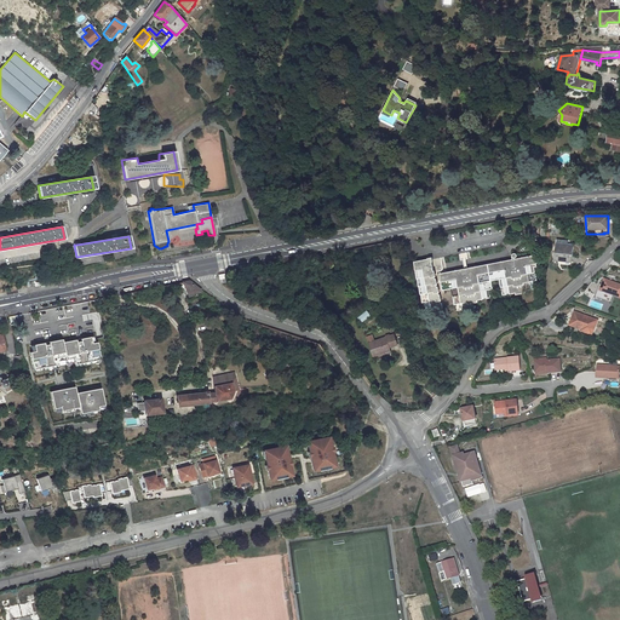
[(574,242),(557,241),(555,259),(572,262),(574,242)]
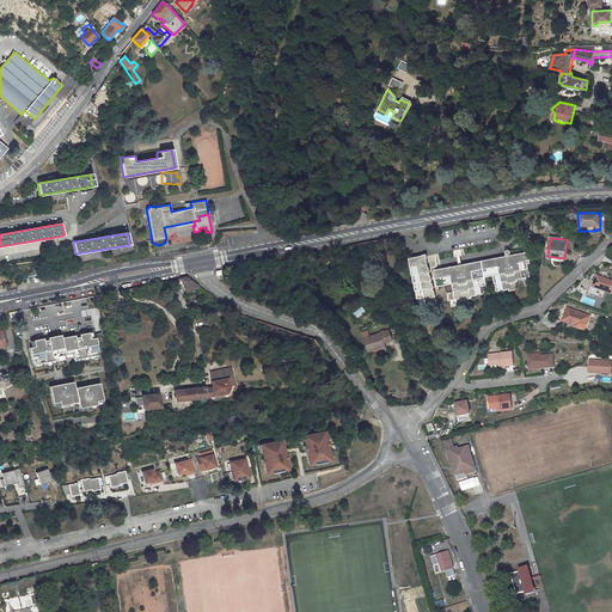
[(519,288),(532,286),(527,264),(531,263),(530,261),(531,261),(530,252),(509,256),(509,255),(510,254),(510,252),(510,251),(510,250),(509,250),(508,250),(507,250),(506,251),(506,252),(506,254),(506,257),(434,270),(438,287),(445,286),(451,310),(463,307),(464,310),(469,308),(467,303),(466,303),(466,299),(484,295),(483,288),(487,287),(485,279),(494,277),(497,293),(509,291),(509,293),(519,291),(519,288)]
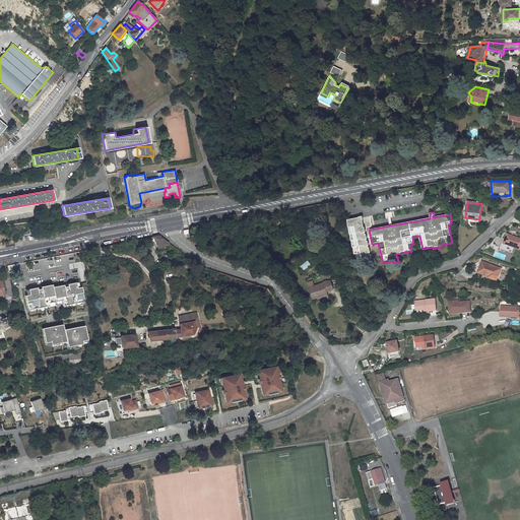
[(360,217),(348,219),(356,261),(367,259),(368,260),(372,259),(371,254),(370,254),(363,219),(364,219),(363,215),(360,216),(360,217)]
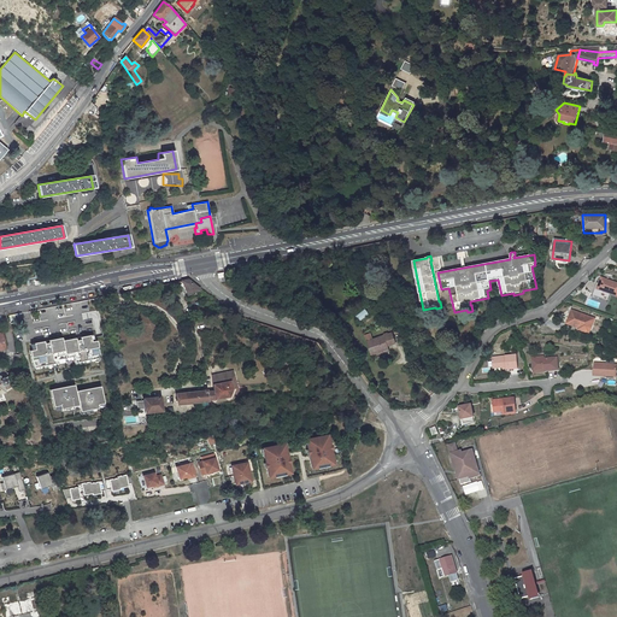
[(188,280),(182,281),(188,295),(194,292),(197,297),(204,293),(188,280)]
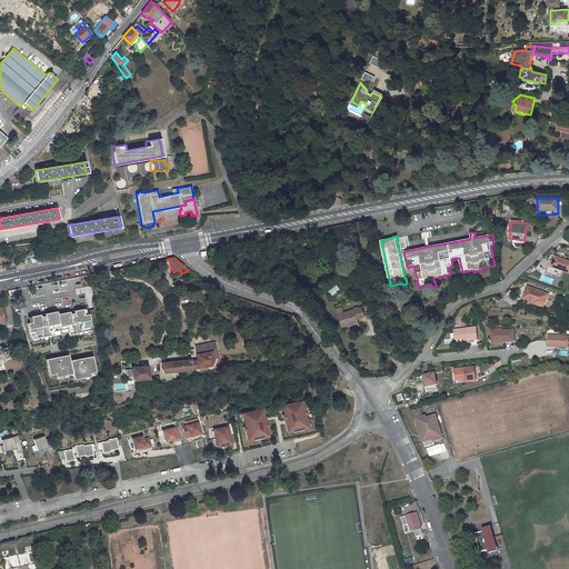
[(556,258),(552,267),(568,272),(568,260),(566,260),(566,261),(556,258)]
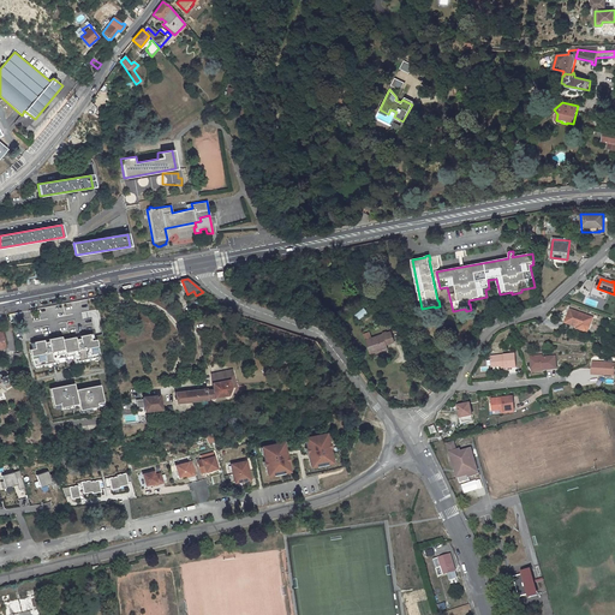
[(359,320),(369,314),(365,309),(356,315),(359,320)]
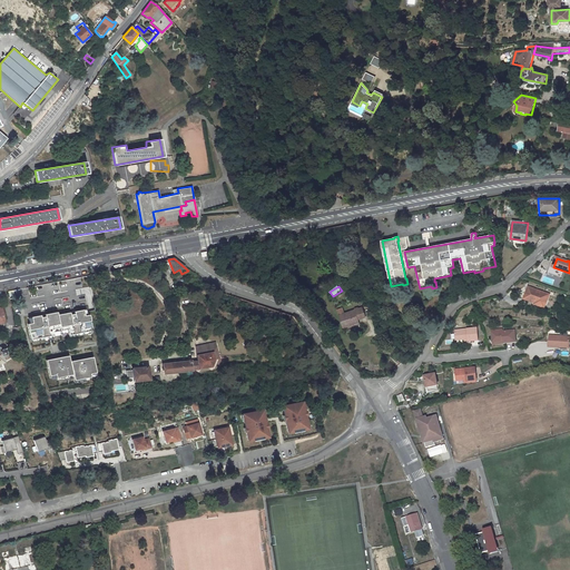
[(534,300),(538,301),(536,304),(544,307),(547,304),(550,295),(529,287),(526,296),(534,301),(534,300)]
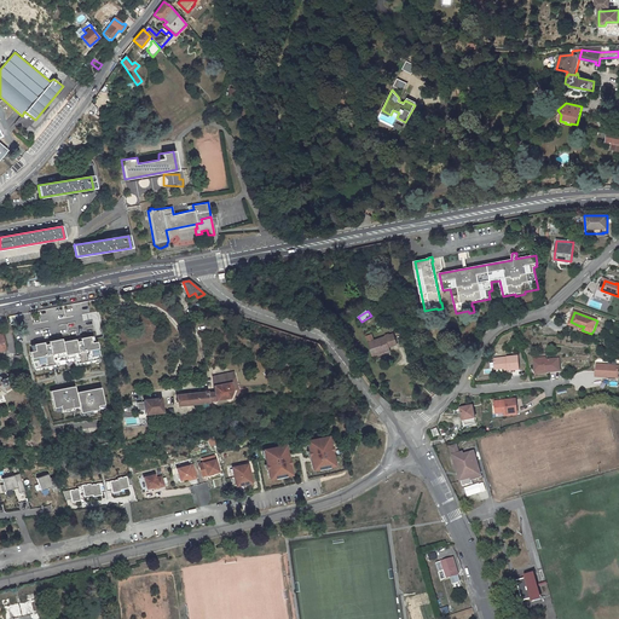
[(386,336),(368,342),(372,356),(379,353),(389,350),(388,346),(387,342),(391,341),(392,345),(397,343),(393,334),(386,336)]
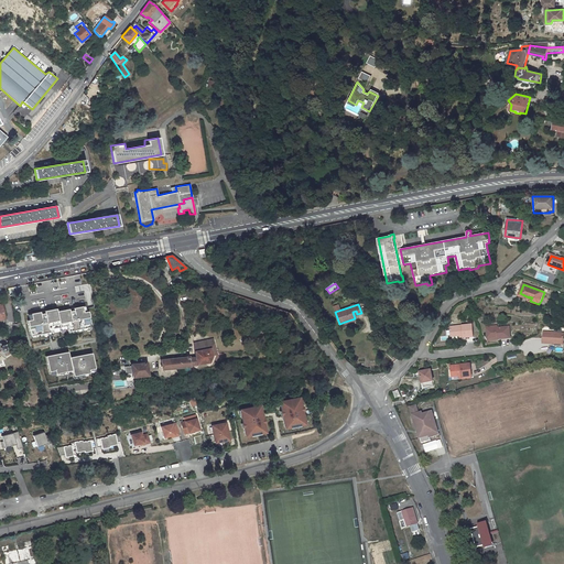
[(87,308),(87,312),(89,325),(98,324),(95,306),(90,307),(87,308)]
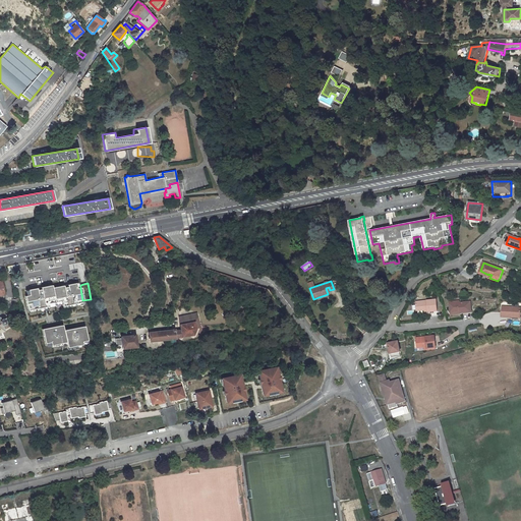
[(37,288),(29,290),(30,295),(24,296),(29,313),(62,306),(63,308),(70,307),(70,308),(75,307),(74,305),(83,304),(82,300),(80,288),(76,289),(75,284),(67,285),(67,287),(64,288),(63,285),(52,287),(52,284),(40,287),(40,289),(38,289),(37,288)]
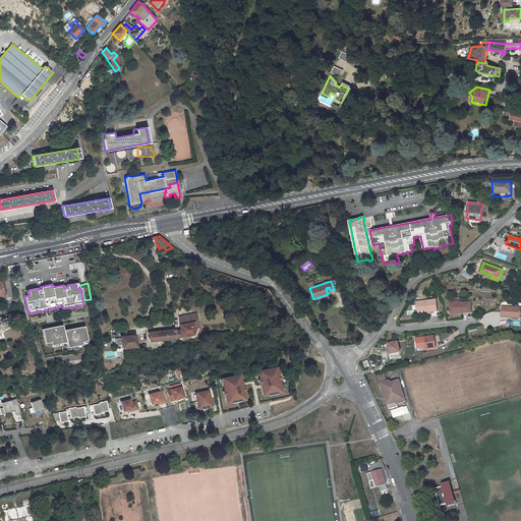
[(463,312),(472,311),(470,301),(460,302),(460,301),(450,302),(451,311),(463,310),(463,312)]
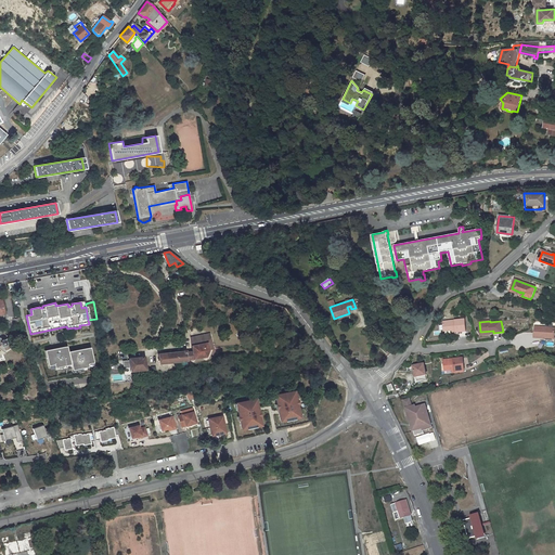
[(467,323),(444,325),(446,335),(453,334),(457,334),(457,337),(468,336),(467,323)]
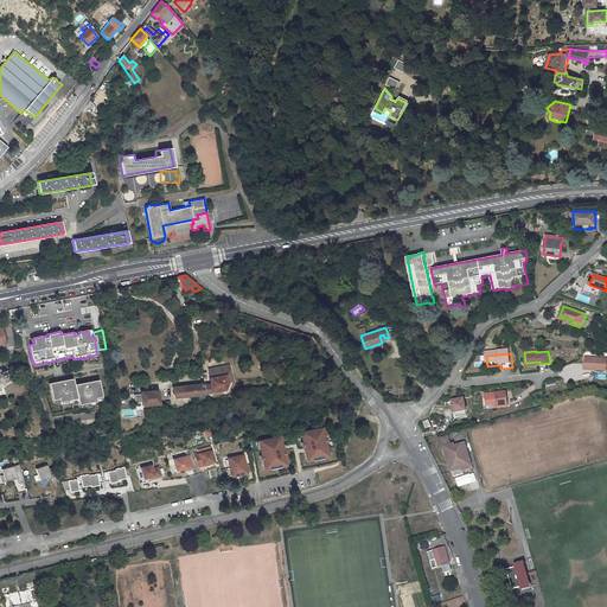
[(583,369),(595,370),(595,372),(605,374),(606,359),(585,358),(583,369)]
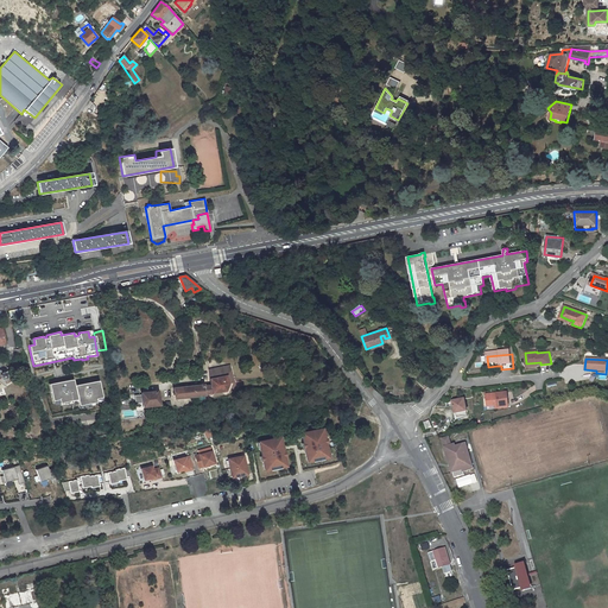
[(228,384),(226,369),(225,366),(209,369),(211,385),(202,386),(203,394),(225,390),(228,384)]
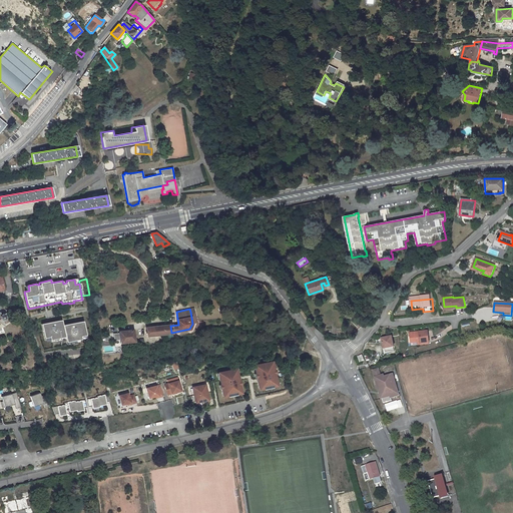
[(48,323),(41,324),(44,338),(50,337),(50,340),(65,337),(66,342),(81,339),(80,336),(86,335),(83,322),(63,325),(62,320),(48,323)]
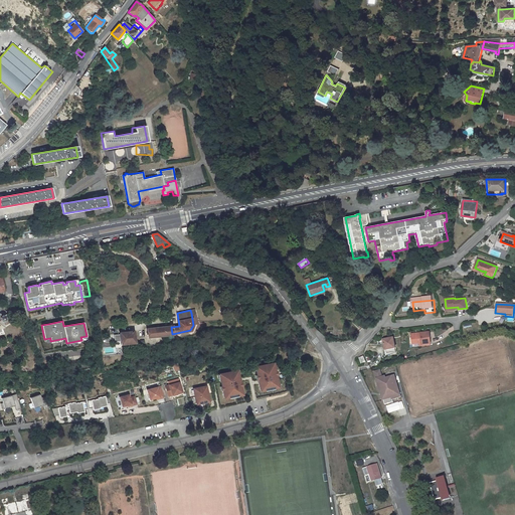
[(171,327),(149,329),(150,336),(172,334),(171,327)]
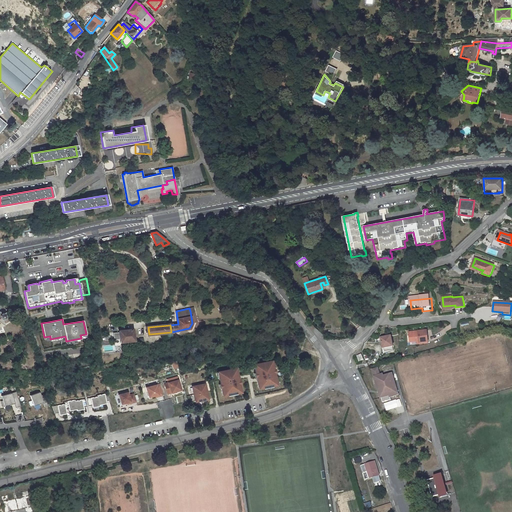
[(119,330),(120,342),(134,341),(133,329),(119,330)]
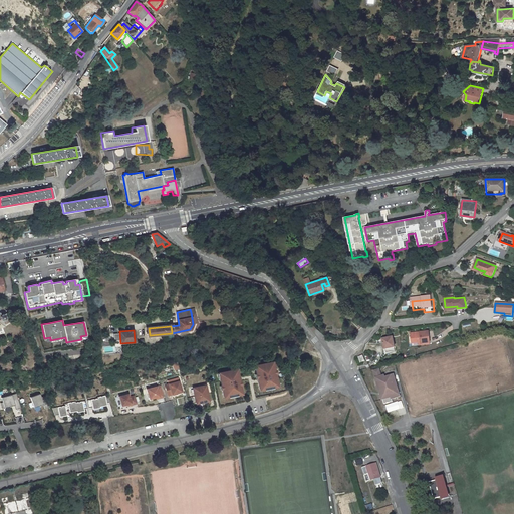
[(423,344),(431,343),(429,331),(411,333),(412,339),(414,339),(414,343),(422,342),(423,344)]
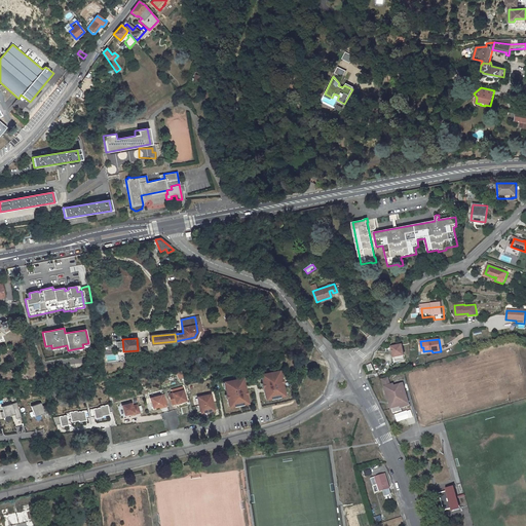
[(392,346),(395,357),(405,354),(403,344),(392,346)]
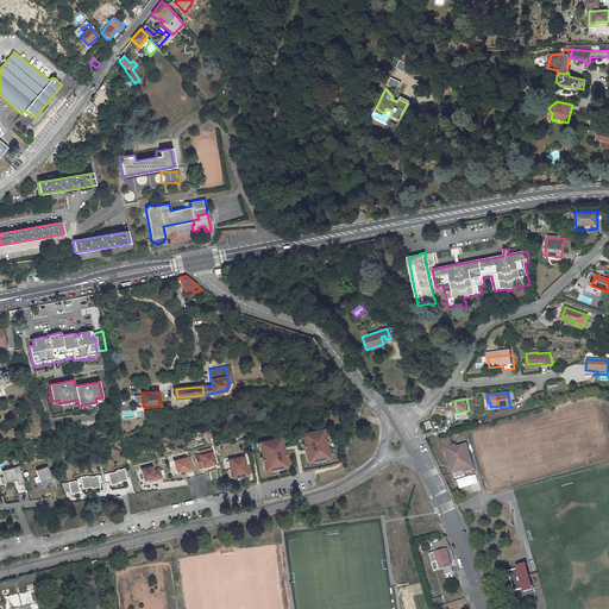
[(325,428),(301,433),(307,464),(331,459),(325,428)]
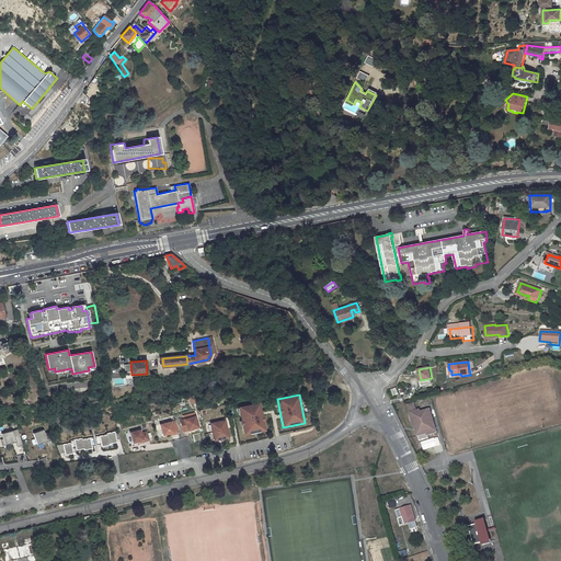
[(259,402),(238,407),(243,435),(264,431),(259,402)]
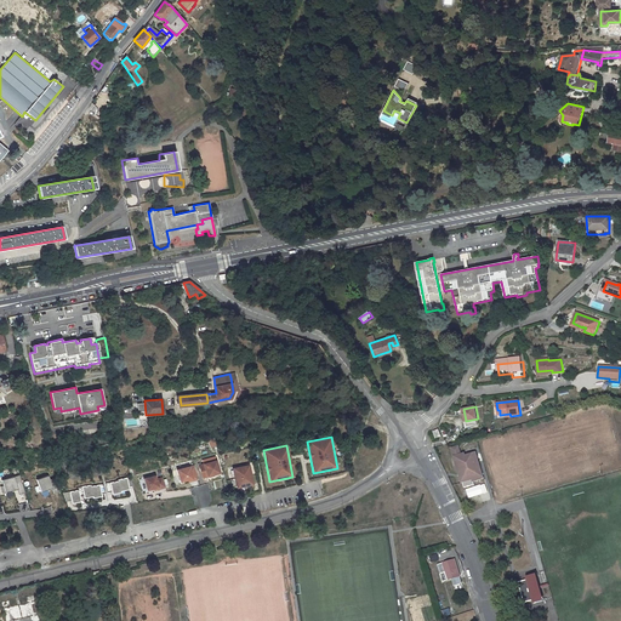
[(459,448),(454,449),(454,450),(461,482),(463,482),(465,486),(473,484),(473,480),(483,478),(476,453),(466,455),(465,451),(460,453),(459,448)]
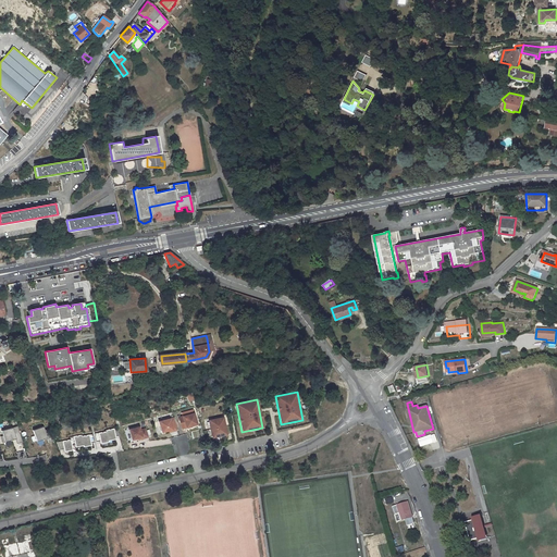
[(195,413),(180,417),(183,429),(198,425),(195,413)]
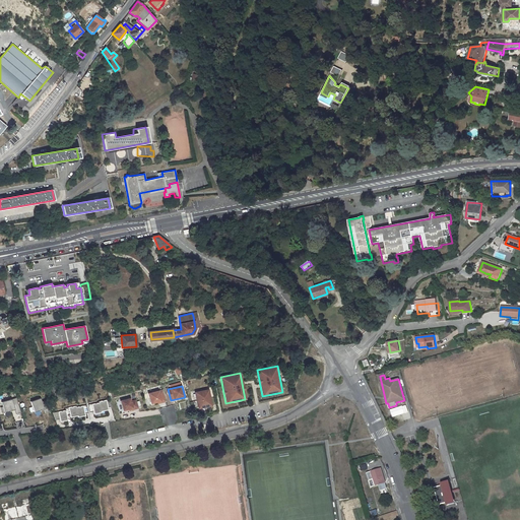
[(208,389),(195,392),(198,409),(212,406),(208,389)]
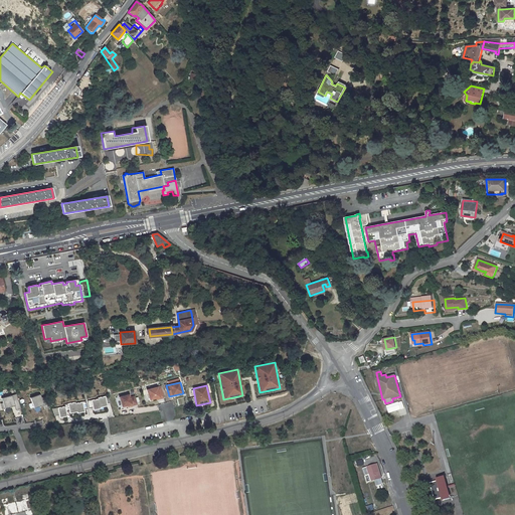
[(161,386),(147,389),(149,399),(163,396),(161,386)]
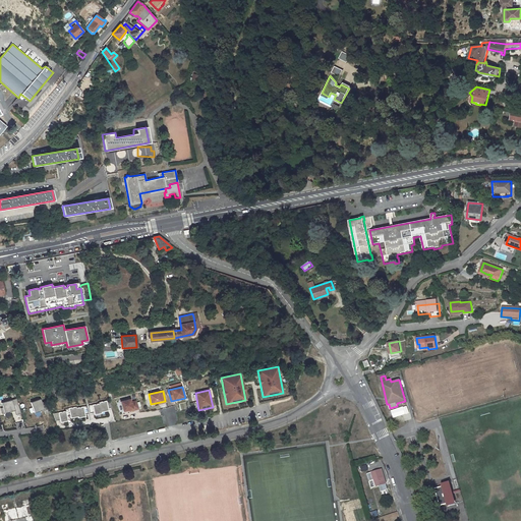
[(135,399),(121,401),(123,412),(137,409),(135,399)]
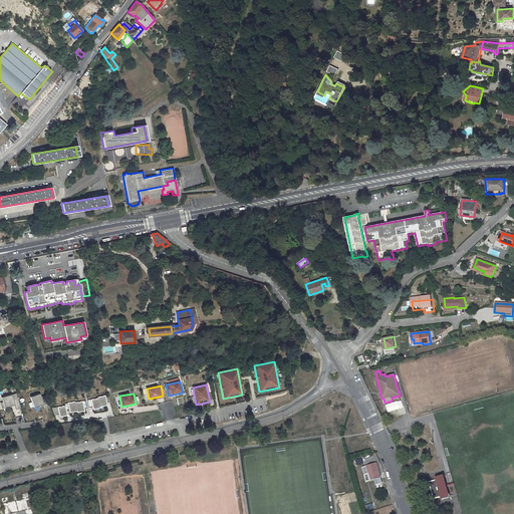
[(19,408),(16,395),(2,400),(5,408),(13,406),(14,409),(19,408)]
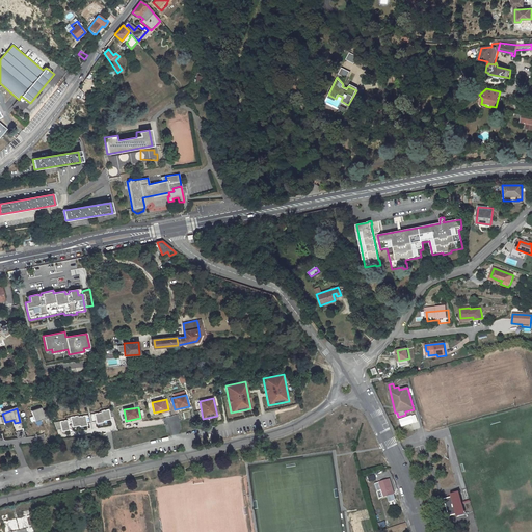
[(51,422),(47,409),(43,411),(42,408),(32,411),(35,421),(46,418),(47,423),(51,422)]
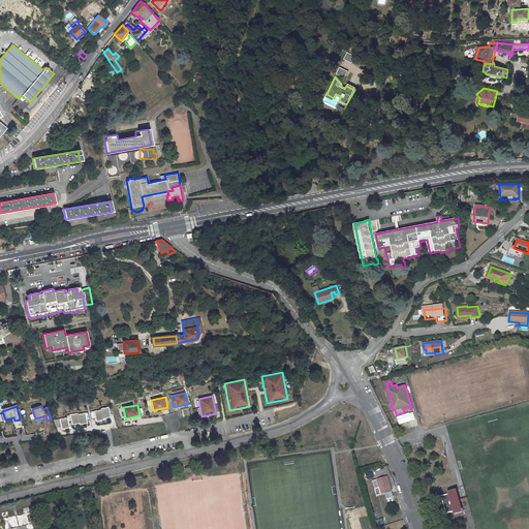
[(100,410),(90,412),(92,418),(95,417),(96,422),(103,419),(102,418),(110,416),(110,414),(113,413),(112,406),(100,408),(100,410)]
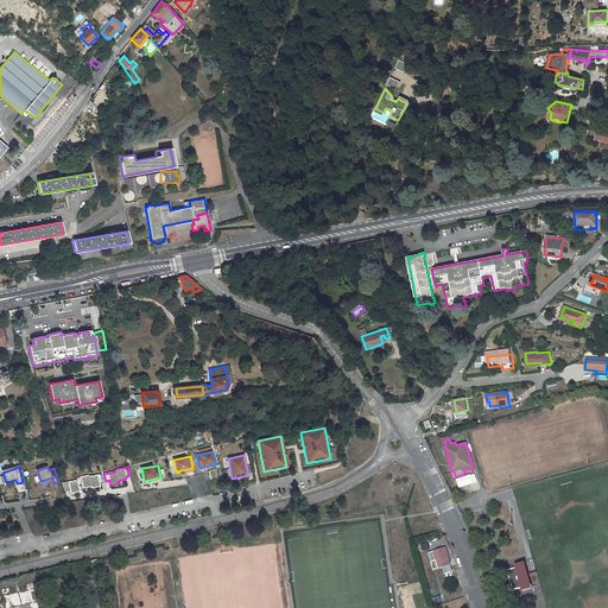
[(76,479),(63,481),(64,491),(69,489),(70,493),(80,492),(77,485),(82,483),(83,487),(92,486),(92,487),(99,486),(97,482),(102,481),(101,473),(89,475),(89,474),(75,476),(76,479)]
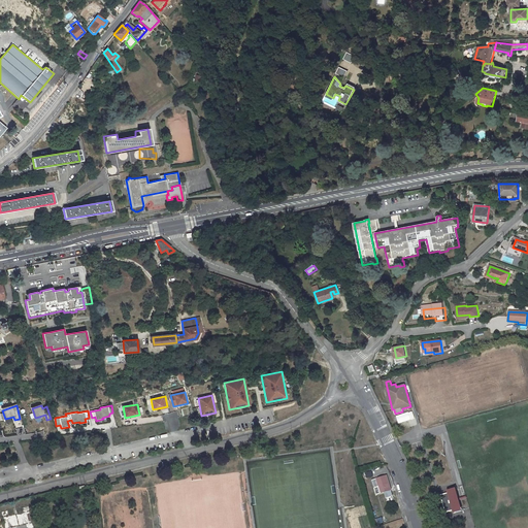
[(387,475),(375,479),(378,487),(374,488),(376,495),(391,490),(387,475)]
